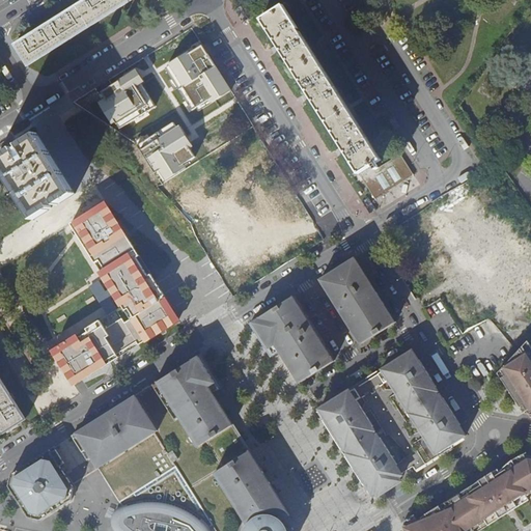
[(91,0),(16,48),(29,67),(135,0),(91,0)]
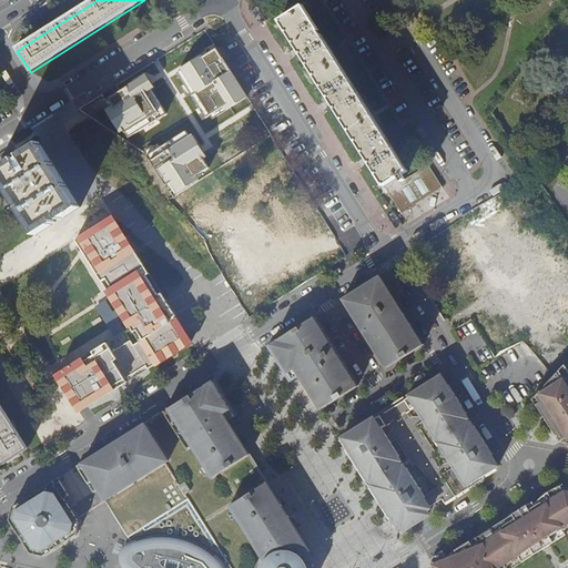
[(408,173),(304,7),(280,22),(385,189),(386,188),(403,176),(408,173)]
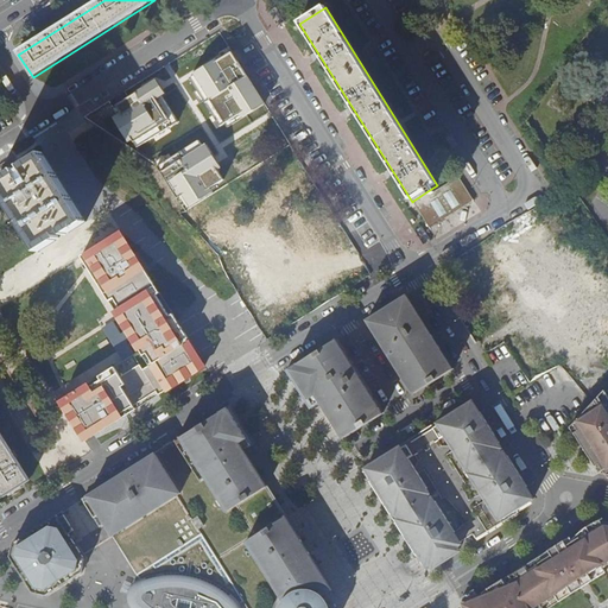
[(188,69),(222,130),(266,105),(223,29),(198,43),(207,58),(188,69)]
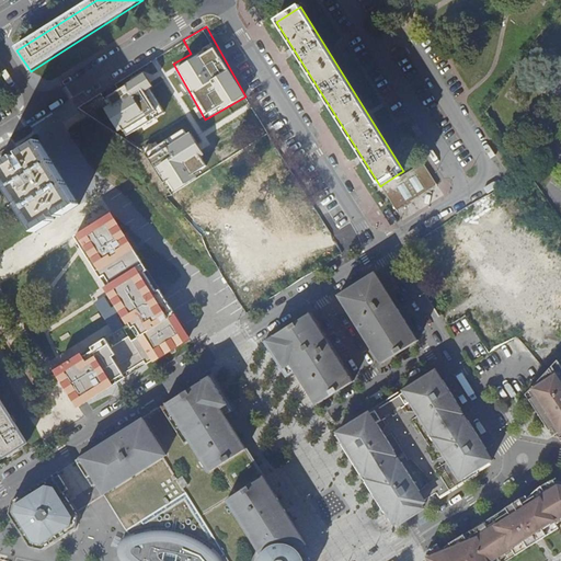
[(168,114),(146,70),(101,92),(123,137),(168,114)]
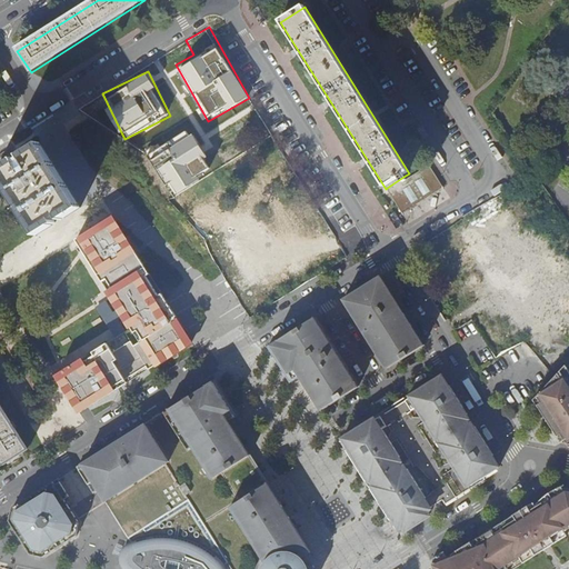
[(149,151),(169,190),(210,168),(189,130),(149,151)]
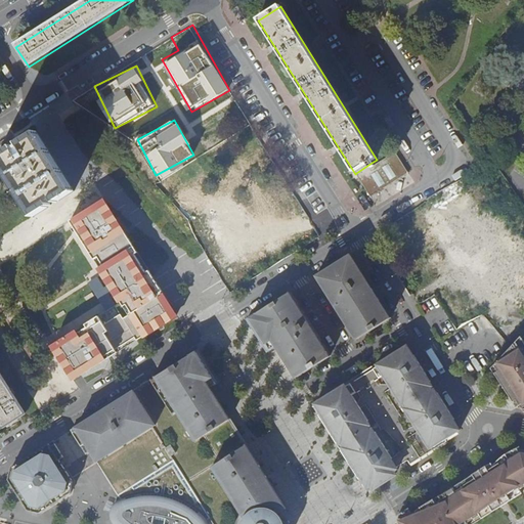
[(75,191),(37,132),(0,155),(0,164),(33,217),(75,191)]
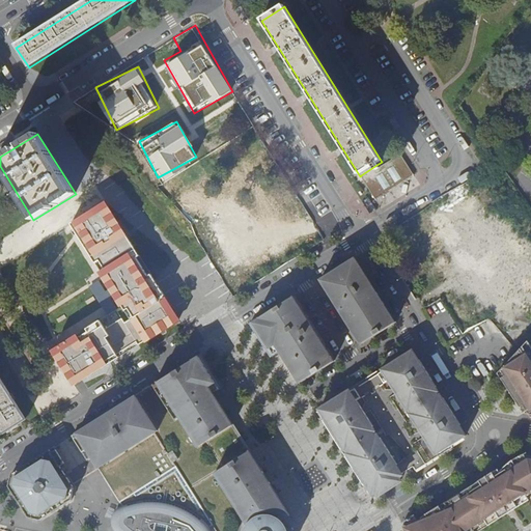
[(266,144),(252,152),(271,182),(283,172),(266,144)]
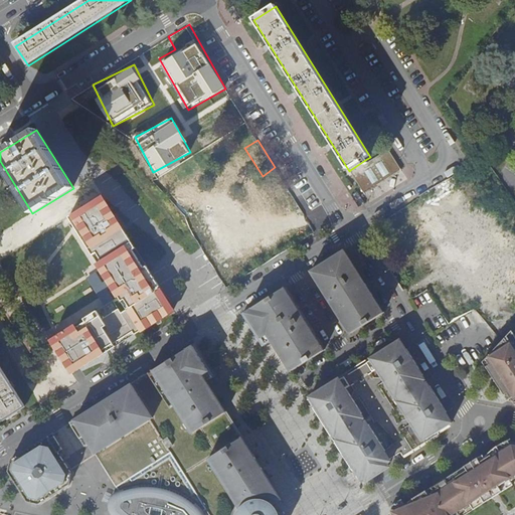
[(365,160),(350,170),(353,174),(352,174),(365,194),(401,171),(388,151),(368,165),(365,160)]
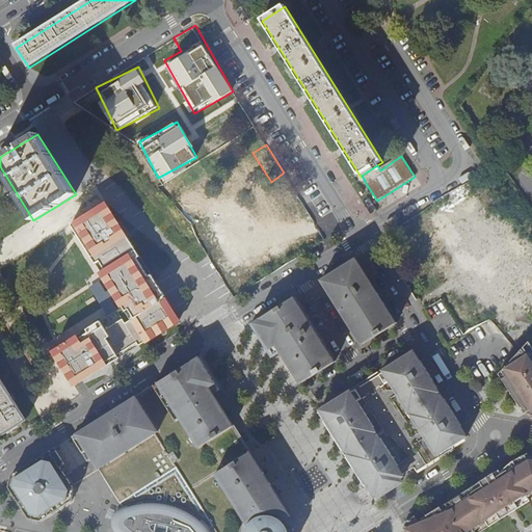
[(107,205),(72,227),(112,291),(124,309),(109,318),(54,352),(76,388),(181,321),(107,205)]
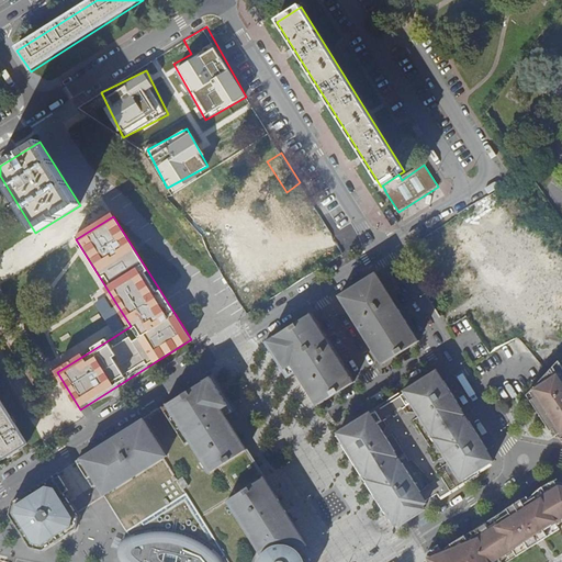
[(367,339),(382,364),(393,357),(414,344),(419,341),(397,305),(383,283),(377,272),(352,288),(339,295),(361,329),(364,327),(371,337),(367,339)]
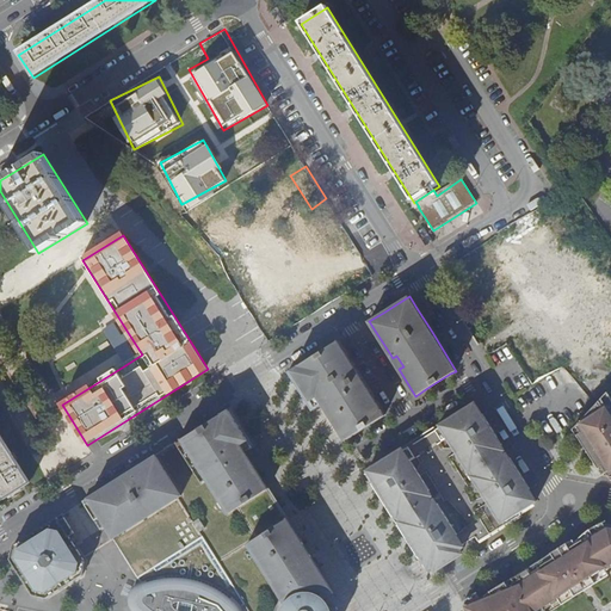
[(142,355),(129,334),(112,345),(125,365),(142,355)]
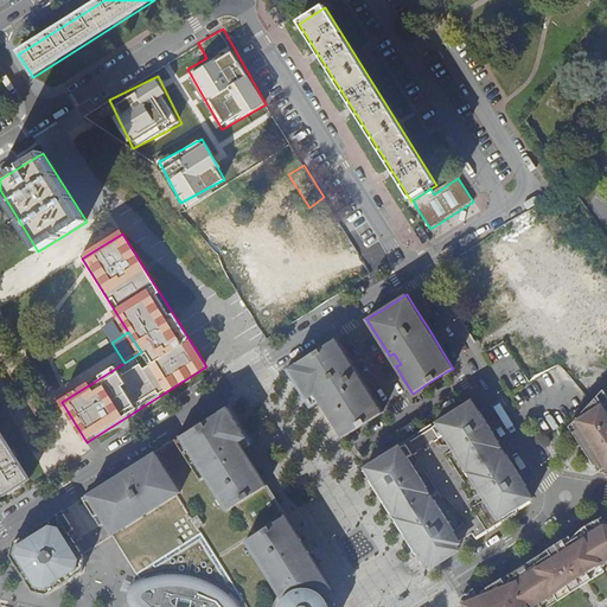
[(356,377),(359,375),(337,338),(323,346),(286,370),(294,383),(299,389),(311,407),(320,401),(338,429),(343,438),(351,433),(383,413),(366,385),(362,388),(356,377)]
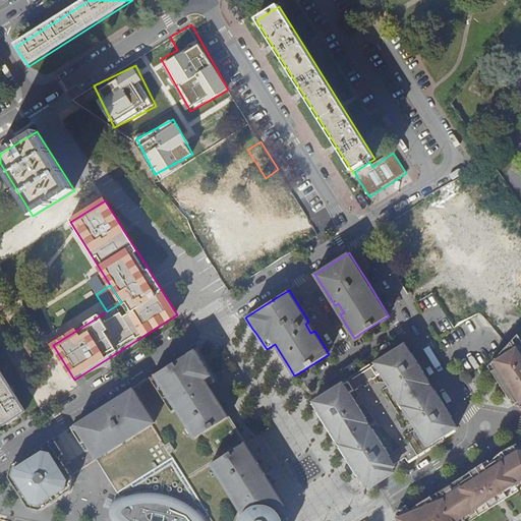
[(338,303),(335,305),(337,309),(340,314),(344,312),(338,303)]
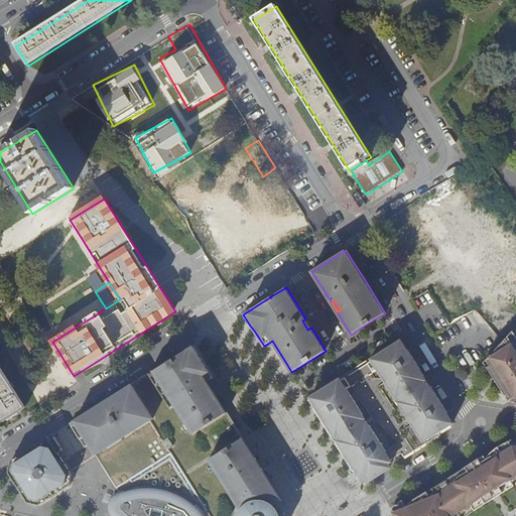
[(305,318),(302,320),(307,330),(311,328),(307,321),(305,318)]
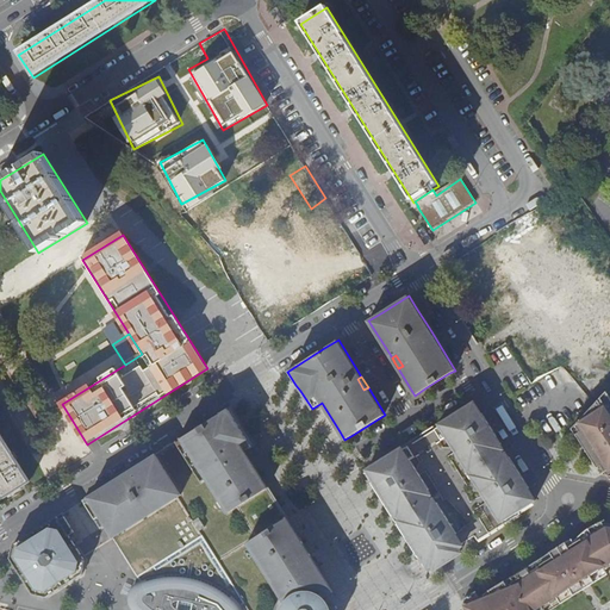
[(574,428),(578,434),(580,433),(601,464),(596,466),(602,475),(609,470),(609,397),(608,393),(574,428)]
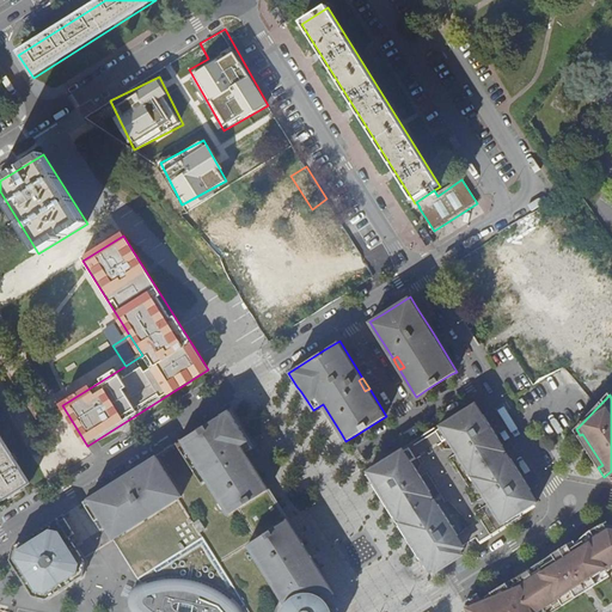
[(404,448),(464,544),(475,537),(478,542),(482,539),(491,533),(507,524),(518,516),(521,514),(520,513),(536,503),(527,490),(508,460),(503,452),(500,446),(479,415),(473,405),(404,448)]
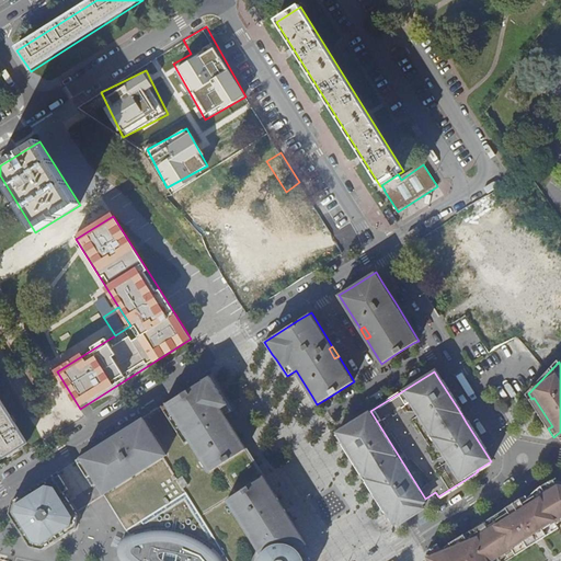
[(309,560),(310,560),(311,560),(302,547),(307,545),(302,538),(298,530),(295,533),(290,525),(294,524),(290,517),(283,505),(278,499),(255,462),(238,434),(229,420),(226,415),(225,412),(231,408),(232,410),(236,409),(226,393),(221,386),(214,374),(146,416),(134,424),(124,431),(102,444),(77,460),(93,485),(98,483),(111,504),(116,500),(122,510),(118,512),(123,519),(126,517),(133,526),(164,507),(186,493),(224,552),(227,559),(228,560),(229,560),(228,560),(309,560)]
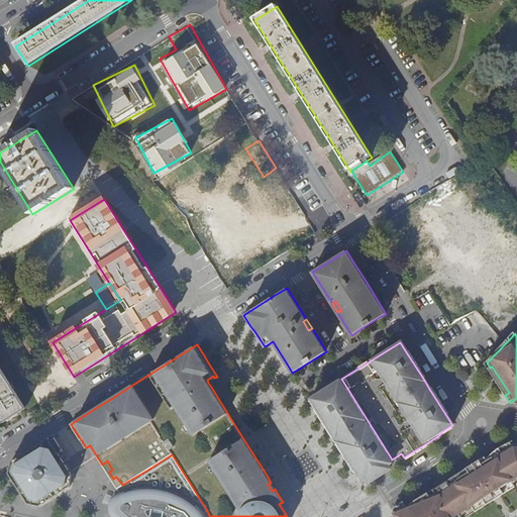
[(408,349),(405,350),(422,377),(425,376),(408,349)]
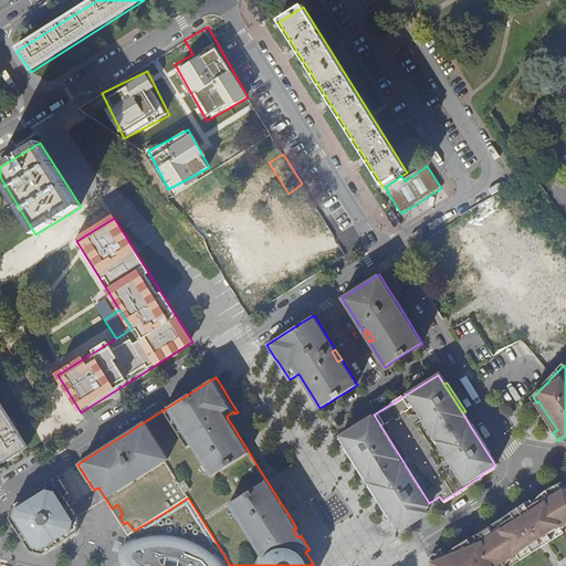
[(557,430),(538,401),(536,402),(534,405),(541,413),(547,425),(553,432),(557,430)]
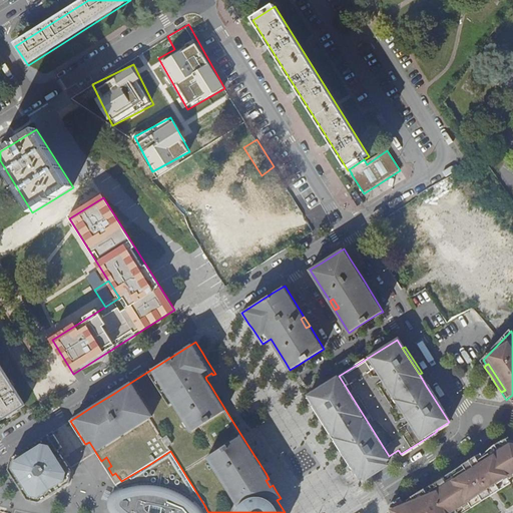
[(0,414),(4,421),(26,407),(0,366),(0,414)]
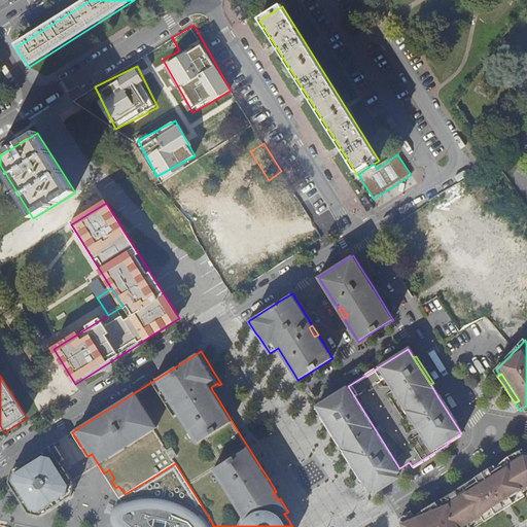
[(348,386),(314,408),(365,490),(371,487),(374,491),(377,489),(397,476),(395,471),(399,468),(348,386)]
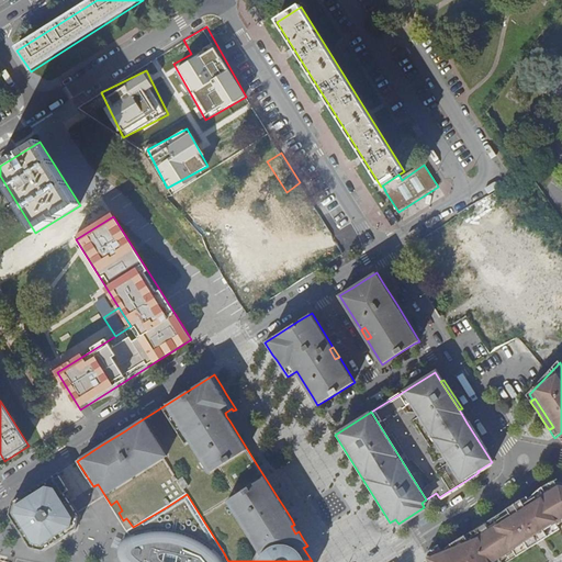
[(470,420),(467,423),(484,450),(487,448),(470,420)]
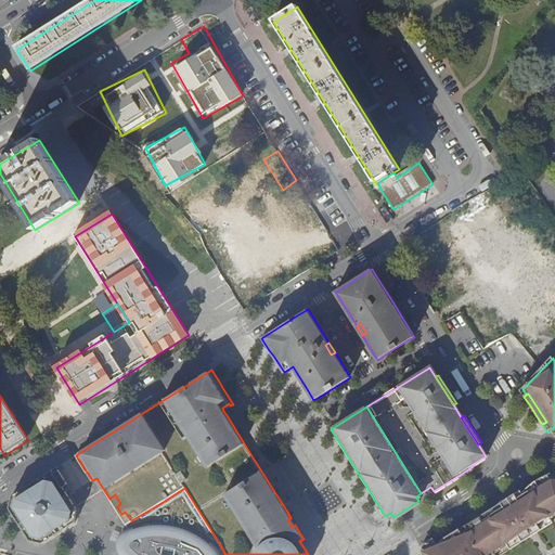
[(28,486),(13,495),(10,507),(30,540),(43,543),(73,525),(76,523),(78,511),(69,494),(74,492),(71,488),(60,470),(57,466),(33,482),(28,486)]
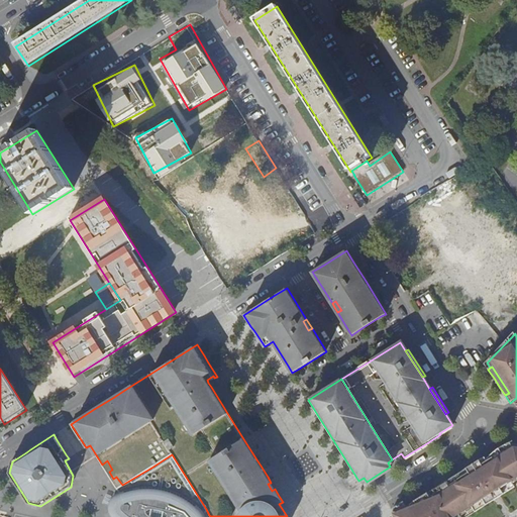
[(485,456),(488,460),(496,456),(512,483),(516,480),(516,472),(513,466),(511,460),(510,453),(509,447),(512,445),(513,443),(513,440),(504,444),(489,454),(485,456)]
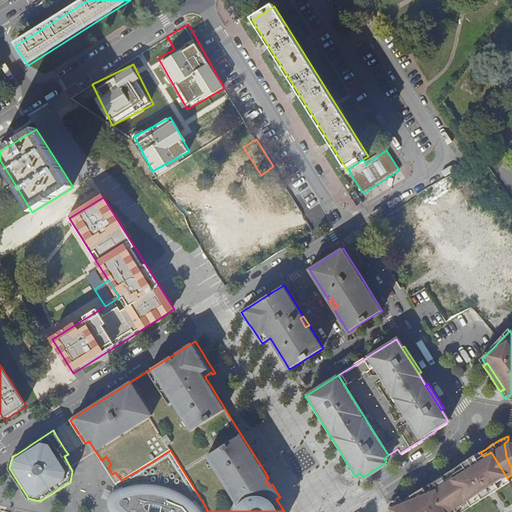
[(201,511),(200,509),(204,506),(207,510),(204,504),(170,450),(150,463),(121,480),(116,484),(120,490),(119,490),(118,491),(117,492),(116,492),(115,494),(114,495),(112,497),(112,498),(111,500),(111,502),(111,504),(111,505),(112,507),(114,510),(115,511),(201,511)]
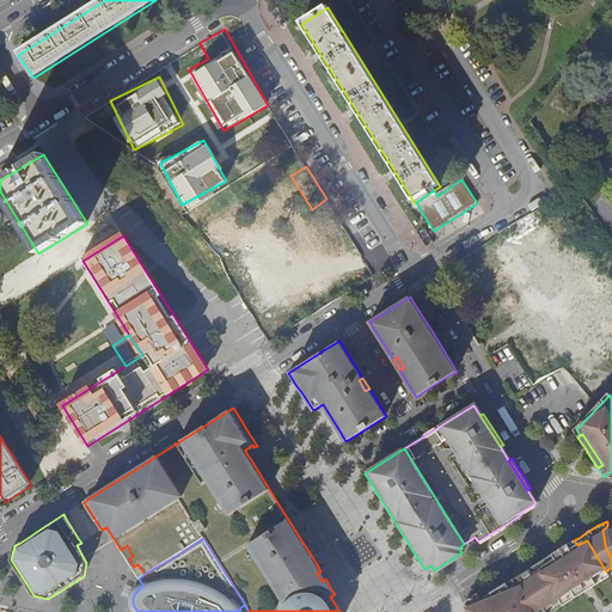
[(496,589),(493,592),(494,595),(476,604),(481,611),(554,611),(582,594),(579,587),(585,583),(587,587),(591,586),(592,588),(610,577),(606,571),(587,540),(577,545),(574,540),(551,555),(546,558),(549,562),(540,568),(538,563),(521,574),(525,579),(515,583),(513,579),(496,589)]
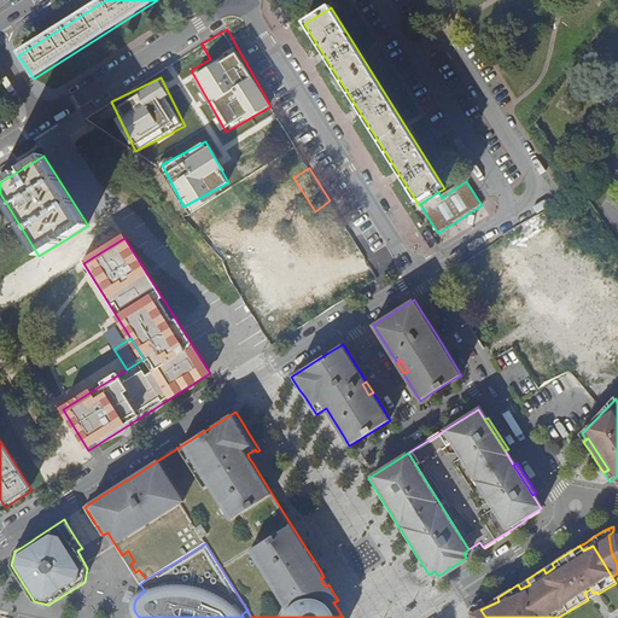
[(128,551),(122,555),(140,584),(146,579),(139,570),(135,572),(130,564),(134,561),(128,551)]
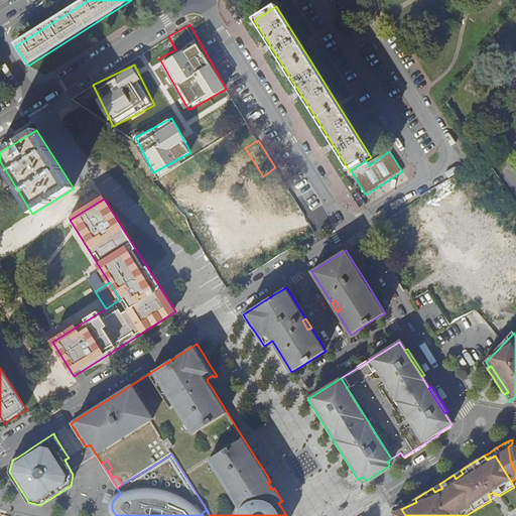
[(493,492),(488,495),(491,501),(495,499),(499,496),(498,494),(495,495),(493,492)]
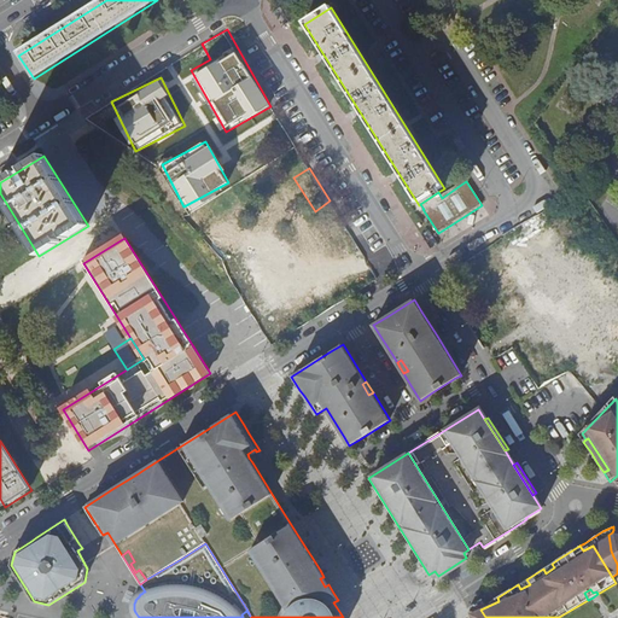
[(485,617),(481,610),(499,601),(497,598),(487,604),(484,599),(472,607),(474,612),(472,613),(473,617),(485,617)]
